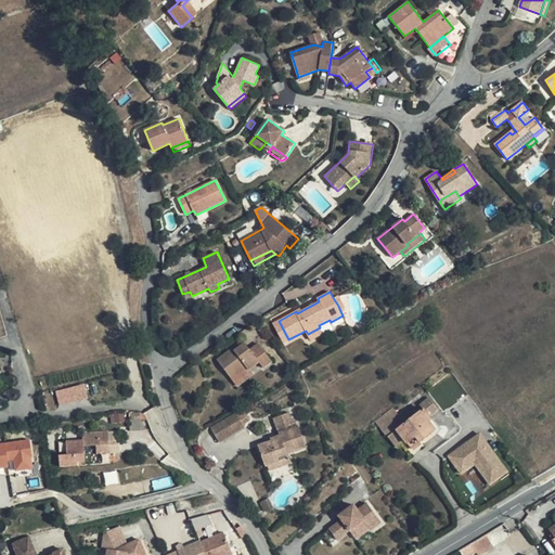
[(334,299),(338,306),(343,302),(339,296),(334,299)]
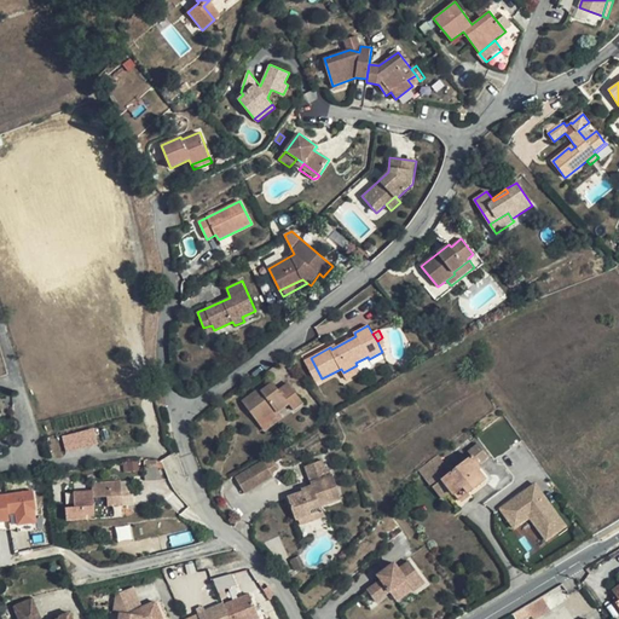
[(290,363),(287,358),(278,364),(283,369),(290,363)]
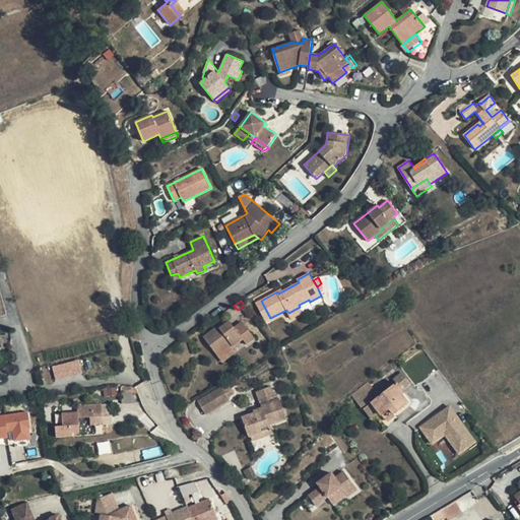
[(303,312),(300,307),(288,313),(291,318),(303,312)]
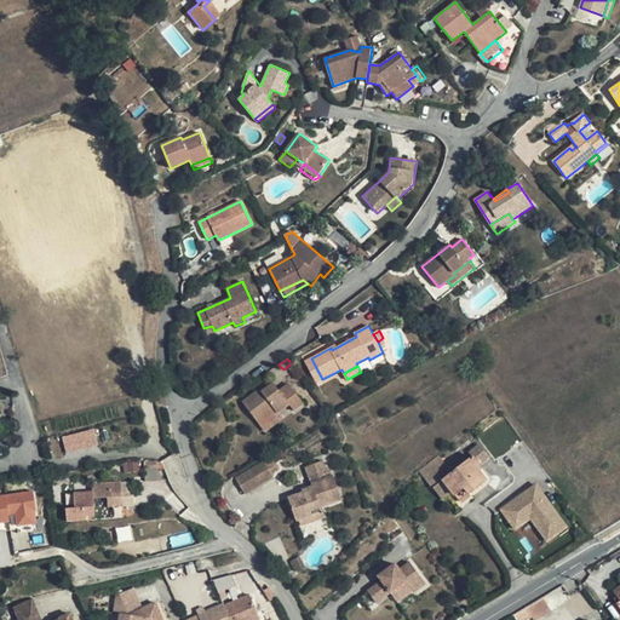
[(280,391),(274,383),(263,391),(260,389),(244,402),(259,423),(275,411),(277,413),(290,405),(294,411),(304,403),(290,384),(280,391)]
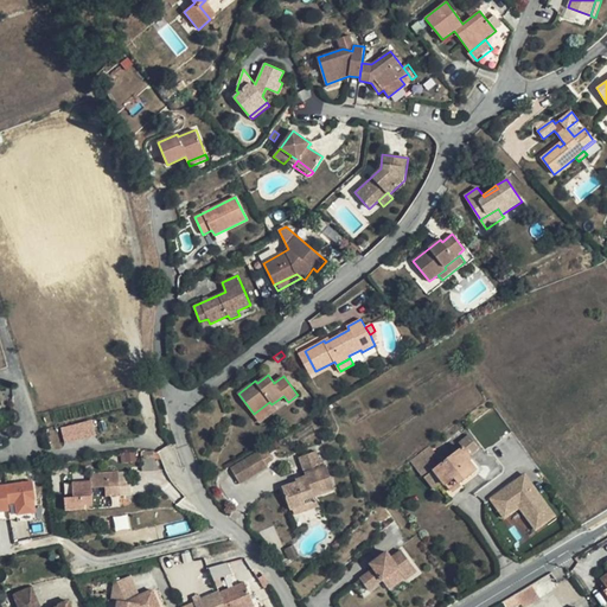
[(91,419),(62,427),(65,441),(96,434),(91,419)]
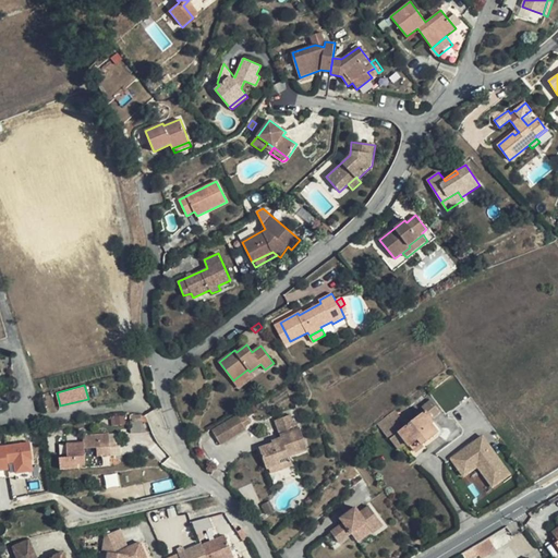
[(438,411),(431,401),(421,408),(424,413),(408,426),(401,419),(396,423),(401,431),(399,432),(407,443),(414,451),(438,432),(432,423),(428,419),(431,416),(438,411)]
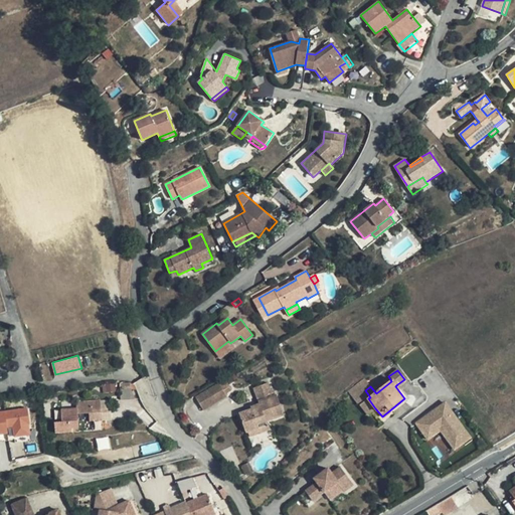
[(365,378),(359,383),(365,390),(370,386),(365,378)]
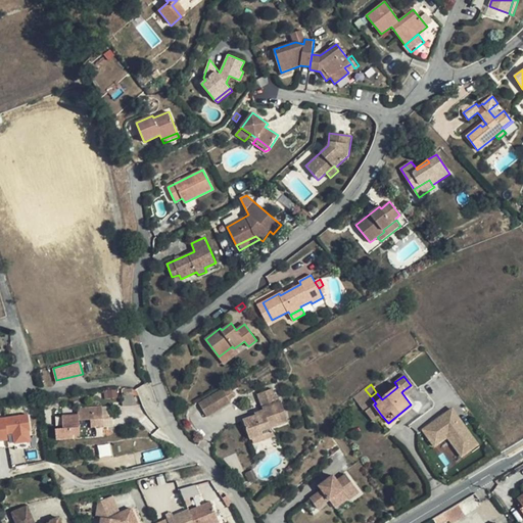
[(229,385),(223,389),(227,395),(233,392),(229,385)]
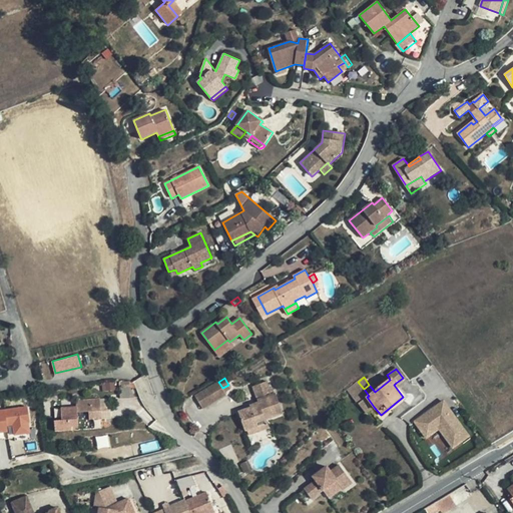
[(222,388),(218,382),(206,389),(214,402),(227,395),(222,388)]
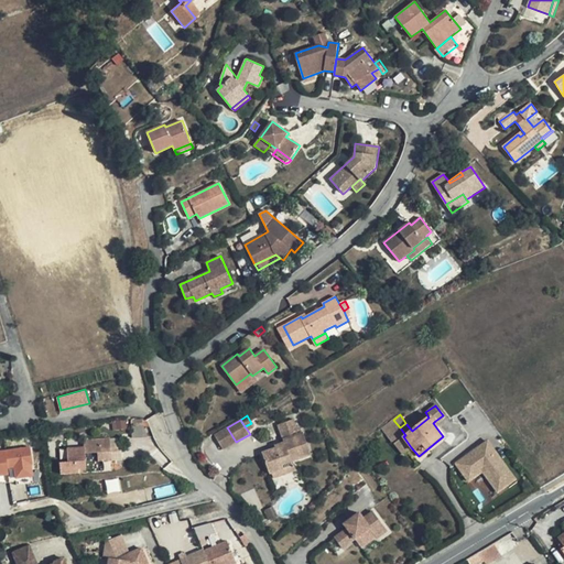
[(300,434),(294,420),(279,425),(284,442),(275,445),(275,448),(262,453),(270,475),(272,474),(284,469),(283,465),(293,462),(312,455),(304,432),(300,434)]
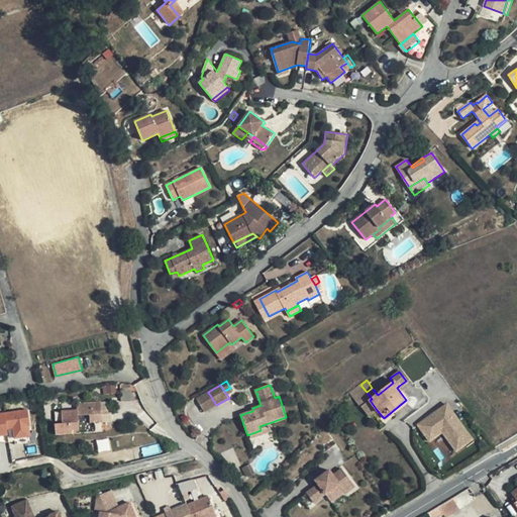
[(372,399),(367,392),(360,385),(350,392),(362,406),(370,400),(372,399)]
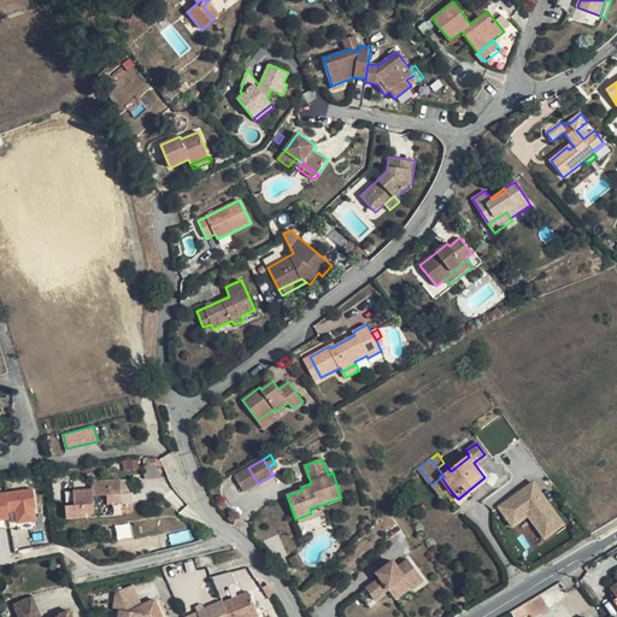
[(248,468),(234,476),(245,492),(258,483),(248,468)]
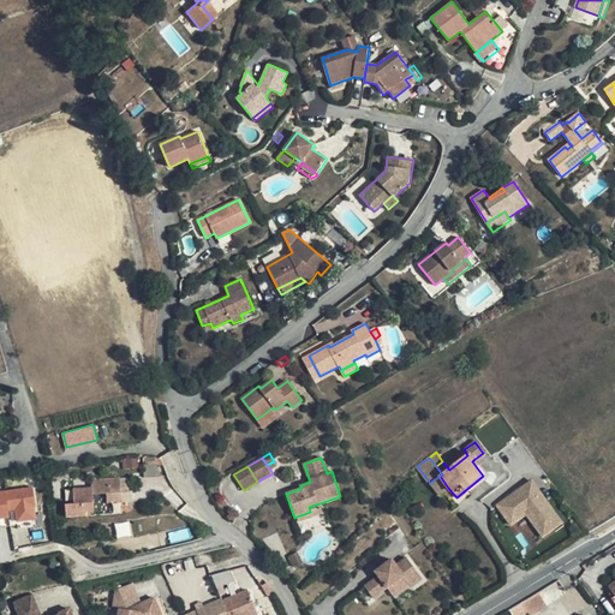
[(448,488),(440,476),(430,483),(440,495),(448,488)]
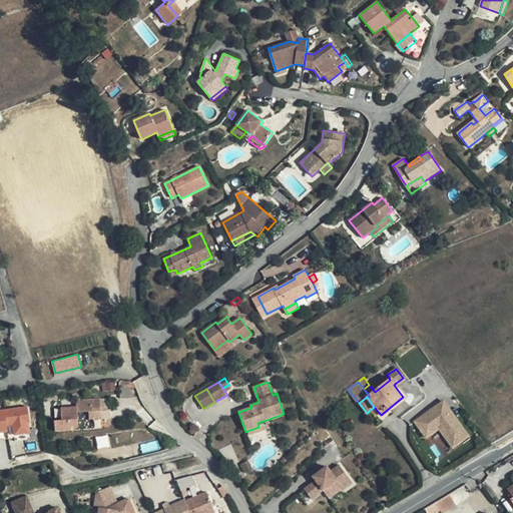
[(100,399),(75,400),(75,407),(78,407),(78,412),(88,411),(93,411),(93,407),(100,406),(100,399)]
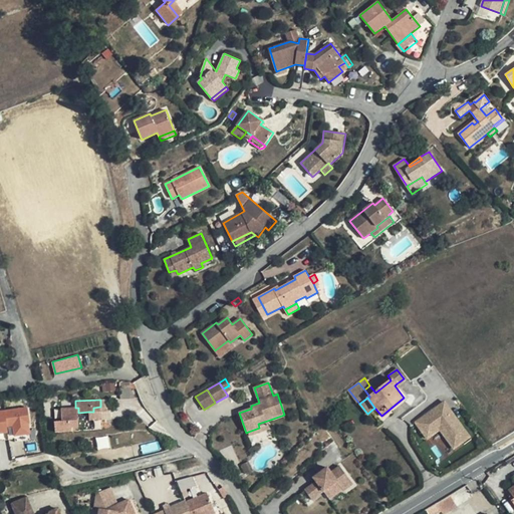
[(414,420),(426,440),(441,431),(452,450),(470,439),(446,400),(414,420)]
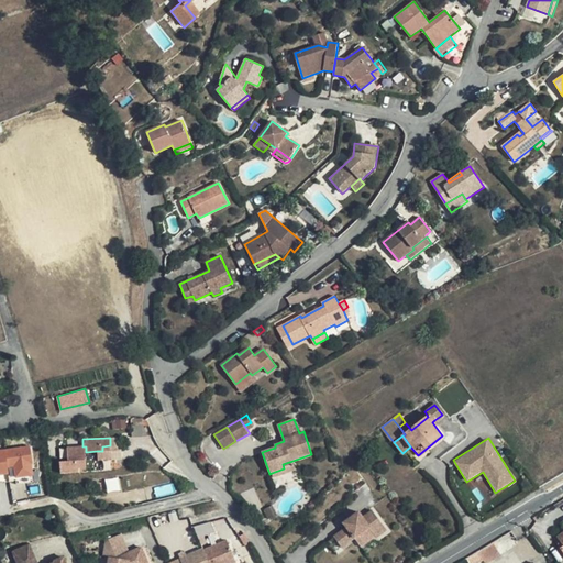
[(110,445),(102,446),(102,451),(97,451),(98,460),(111,459),(110,445)]
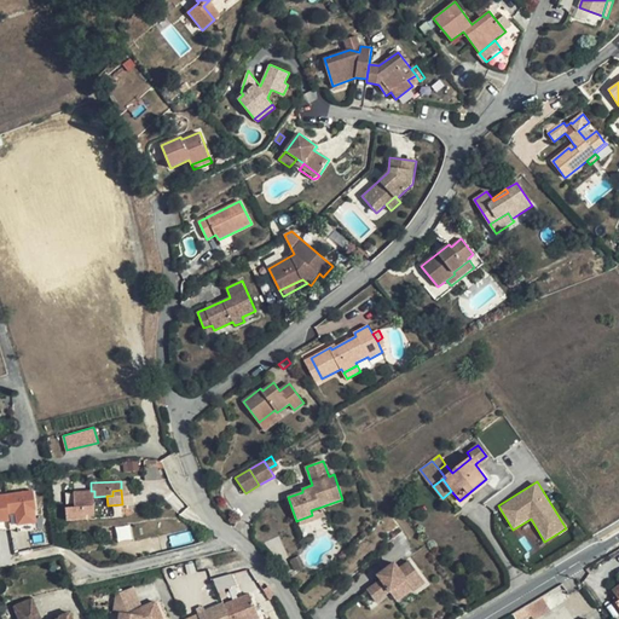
[(35,509),(33,491),(6,495),(9,513),(15,513),(16,525),(35,522),(33,510),(35,509)]
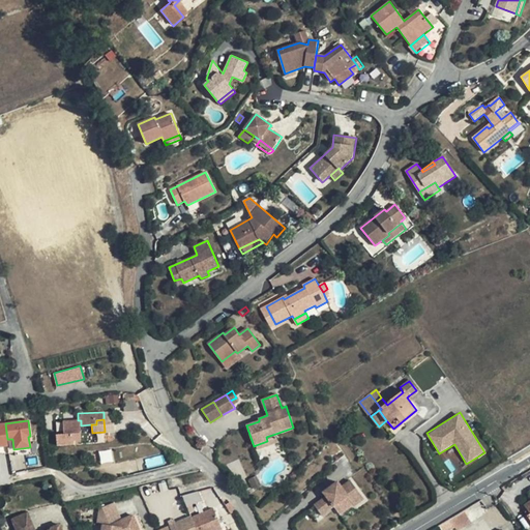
[(81,425),(81,420),(78,420),(64,421),(65,435),(57,435),(58,446),(75,445),(75,442),(82,441),(81,425)]
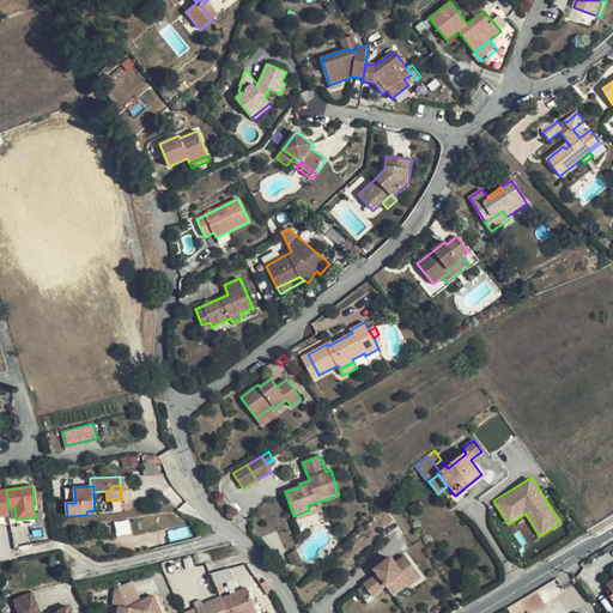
[(308,505),(309,510),(311,516),(323,513),(319,502),(308,505)]
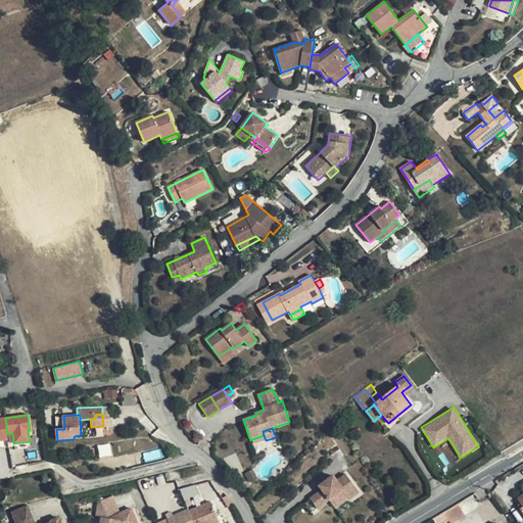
[(8,447),(14,446),(14,449),(30,447),(30,441),(13,443),(12,433),(7,433),(7,439),(8,447)]
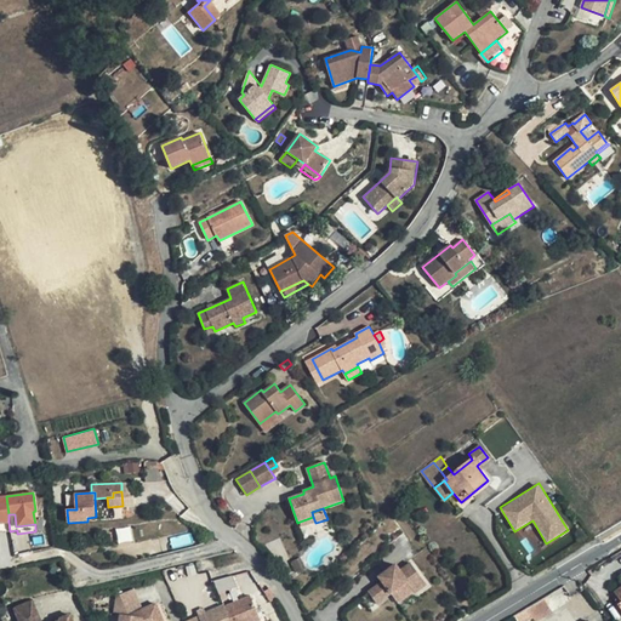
[(315,523),(313,517),(300,522),(302,528),(315,523)]
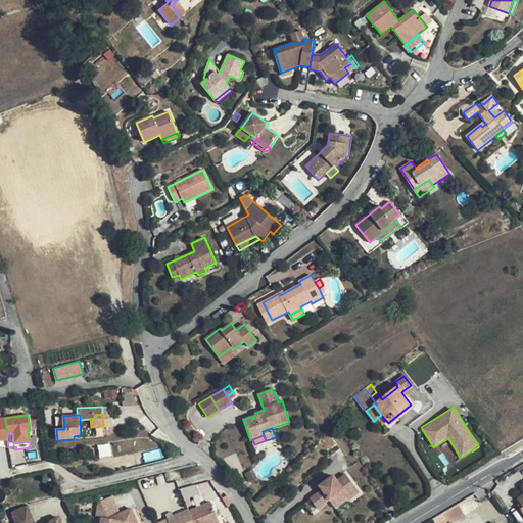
[(99,445),(100,456),(110,455),(109,444),(99,445)]
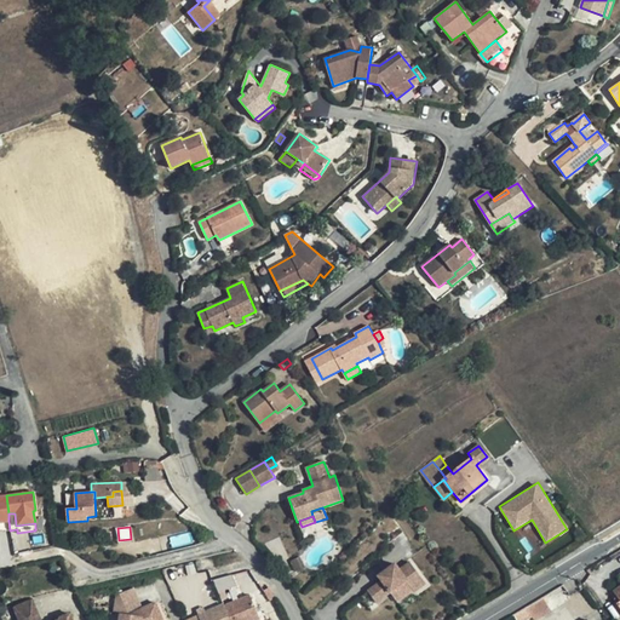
[(217,568),(213,556),(177,566),(181,578),(217,568)]
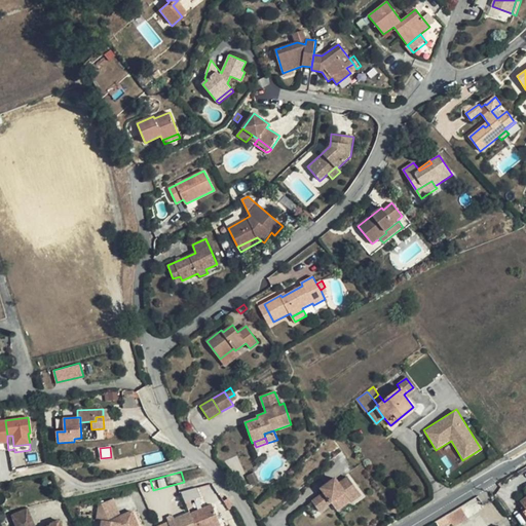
[(254,474),(247,477),(252,487),(259,484),(254,474)]
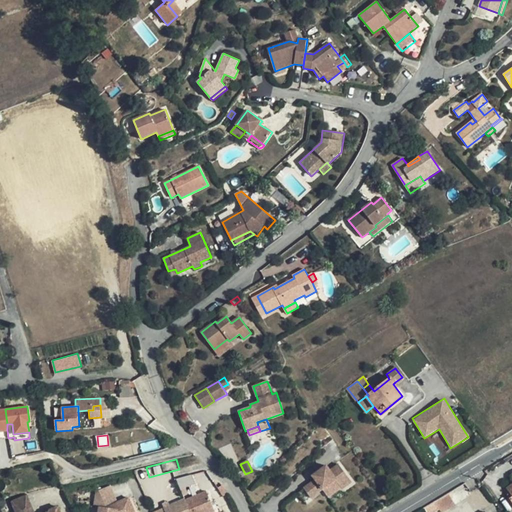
[(316,477),(304,486),(311,496),(323,487),(329,495),(342,486),(343,488),(351,482),(338,463),(331,469),(327,464),(313,474),(316,477)]
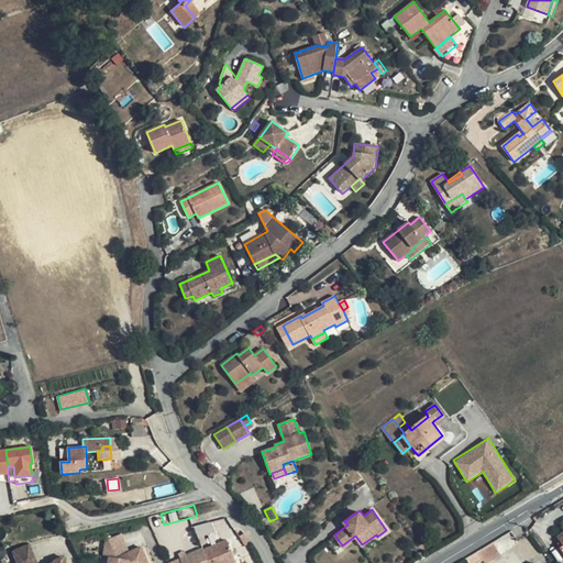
[(201,547),(217,540),(209,521),(194,528),(201,547)]
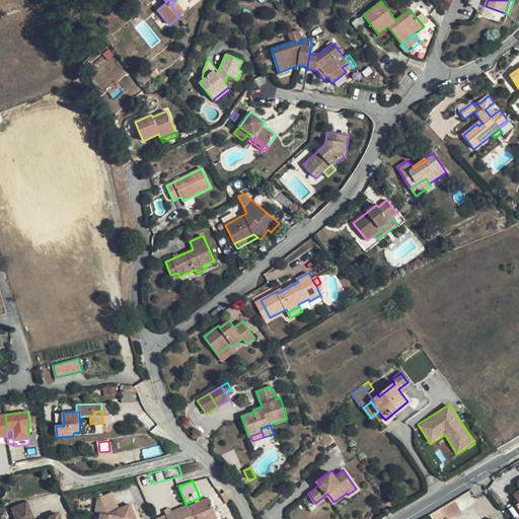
[(315,503),(308,493),(302,497),(309,507),(315,503)]
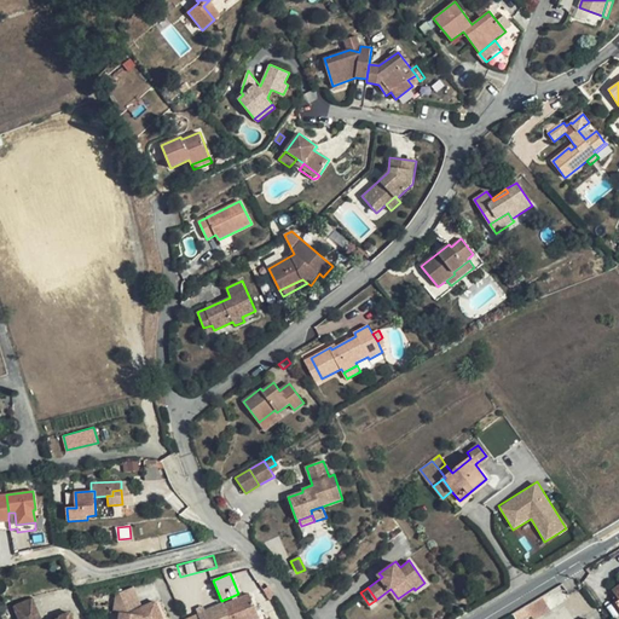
[(414,588),(398,599),(403,607),(418,595),(415,590),(414,588)]
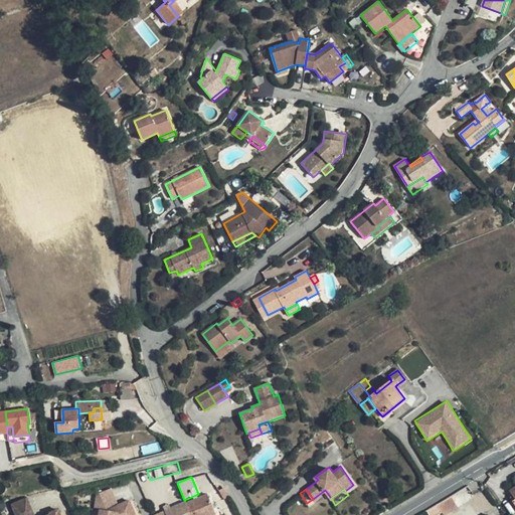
[(213,514),(216,514),(207,494),(186,503),(186,502),(165,511),(166,514),(213,514)]
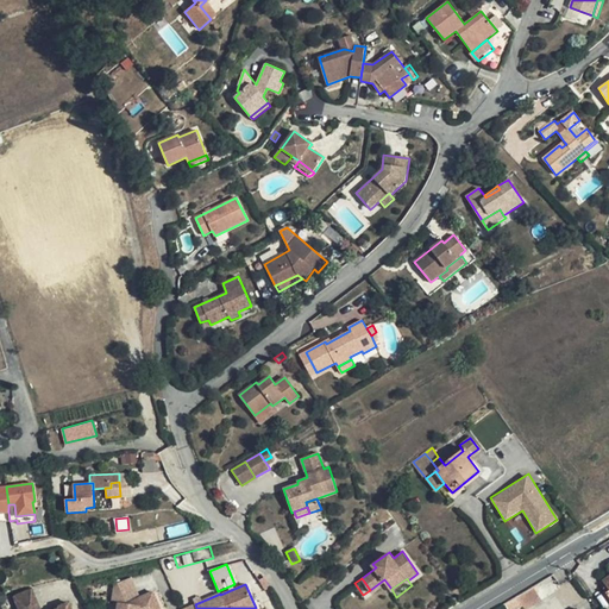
[(27,589),(11,596),(17,608),(32,602),(27,589)]
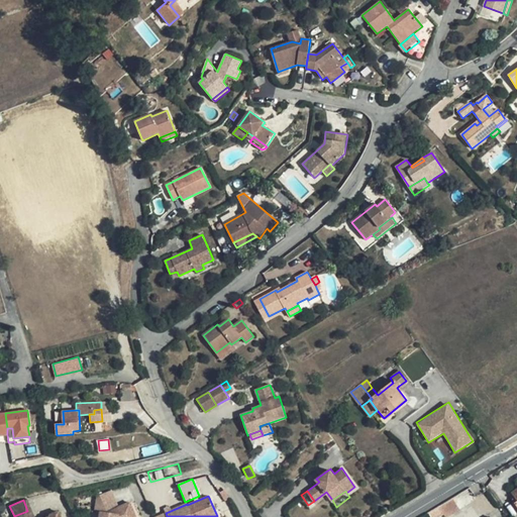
[(105,513),(99,512),(97,516),(133,516),(127,503),(105,513)]
